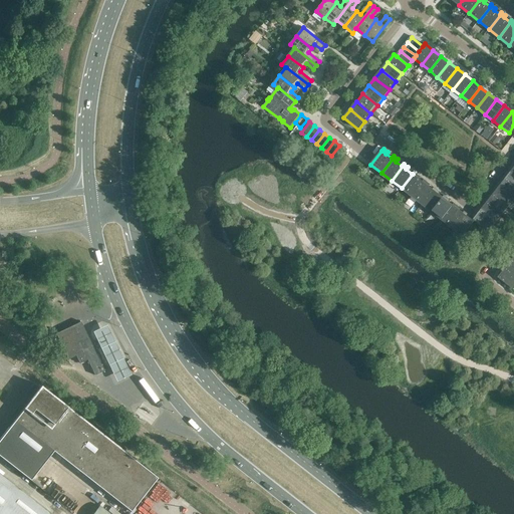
[(412,196),(423,182),(416,177),(418,175),(414,172),(412,174),(413,174),(402,188),(412,196)]
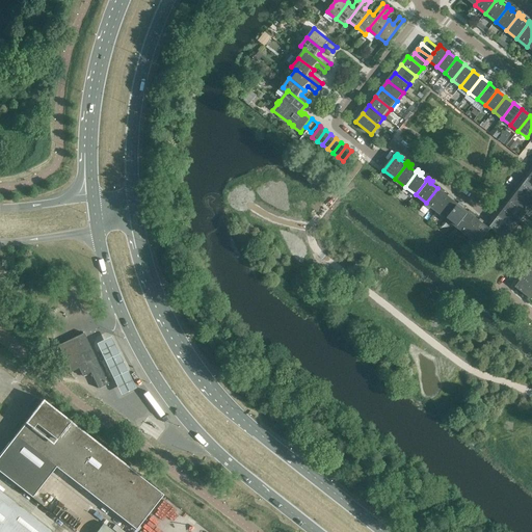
[(531,179),(529,178),(523,186),(531,192),(531,179)]
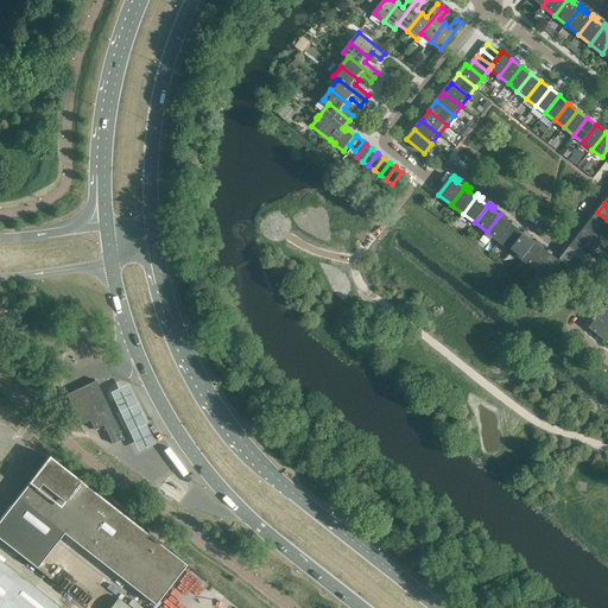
[(512,225),(505,219),(506,216),(501,213),(500,215),(487,232),(499,241),(512,225)]
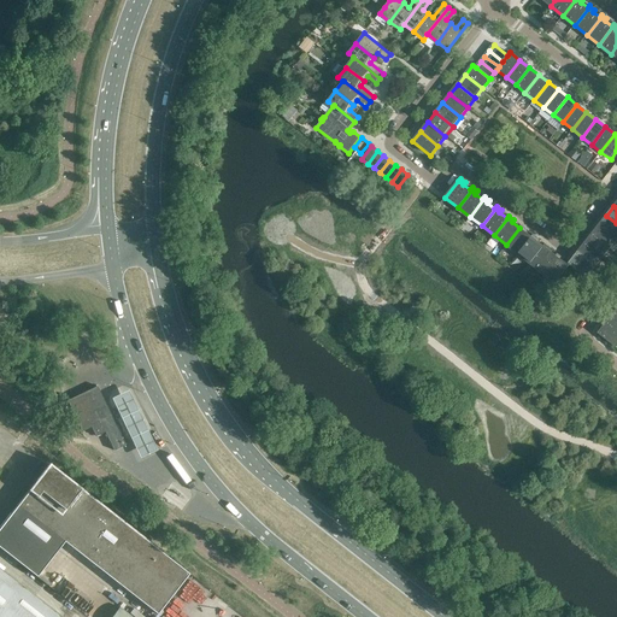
[(616,238),(616,223),(606,216),(599,225),(616,239),(616,238)]
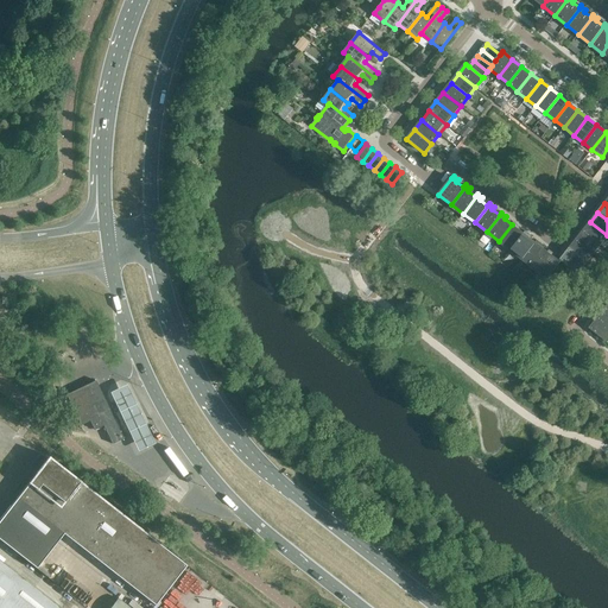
[(524,234),(517,228),(518,226),(513,222),(512,225),(499,241),(511,251),(524,234)]
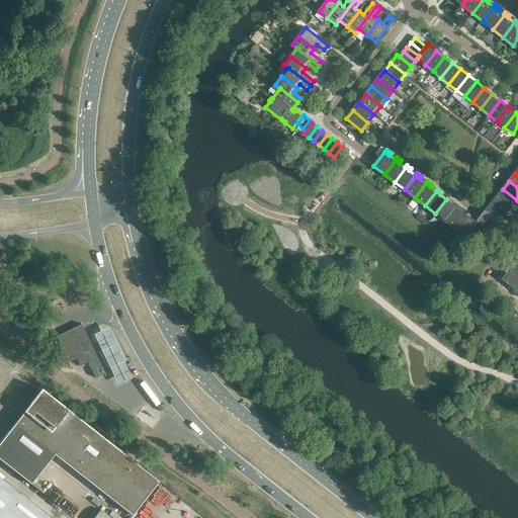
[(517,200),(503,189),(497,197),(511,208),(517,200)]
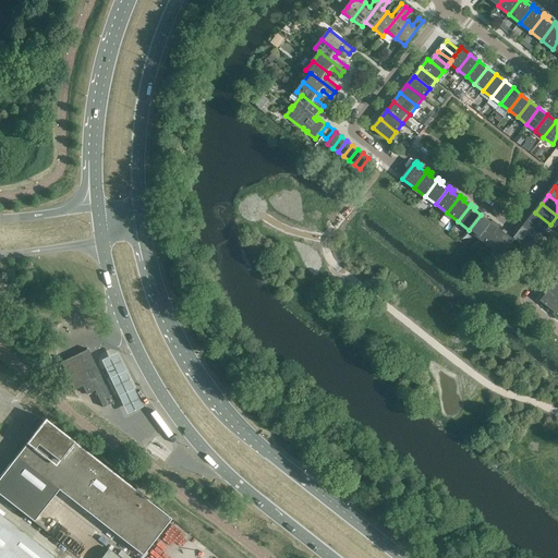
[(480,239),(492,223),(492,222),(485,218),(486,216),(482,211),(481,215),(469,230),(480,239)]
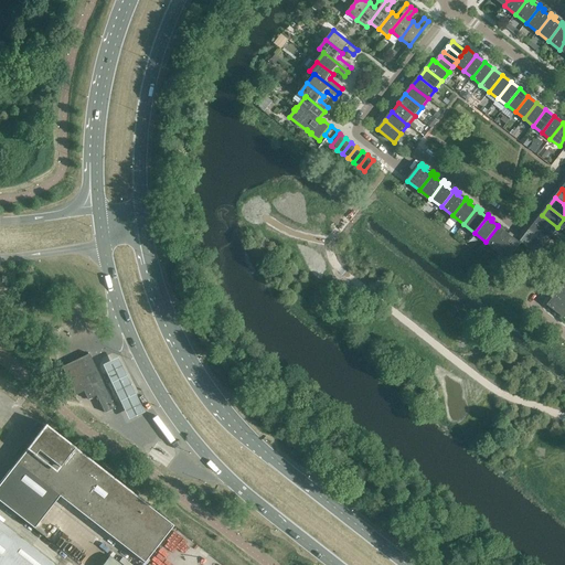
[(557,227),(542,215),(535,223),(551,236),(557,227)]
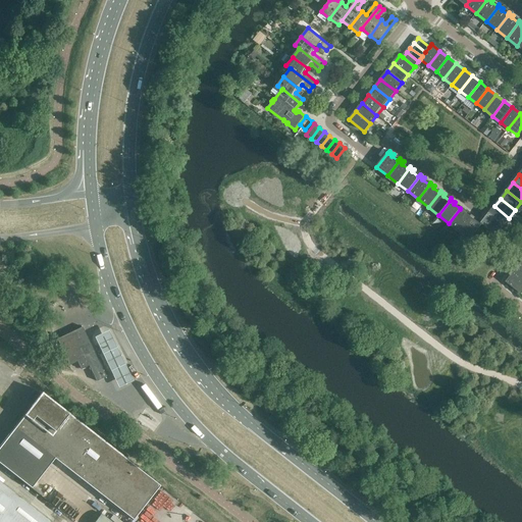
[(470,216),(464,212),(465,209),(461,206),(460,208),(460,209),(449,223),(459,231),(470,216)]
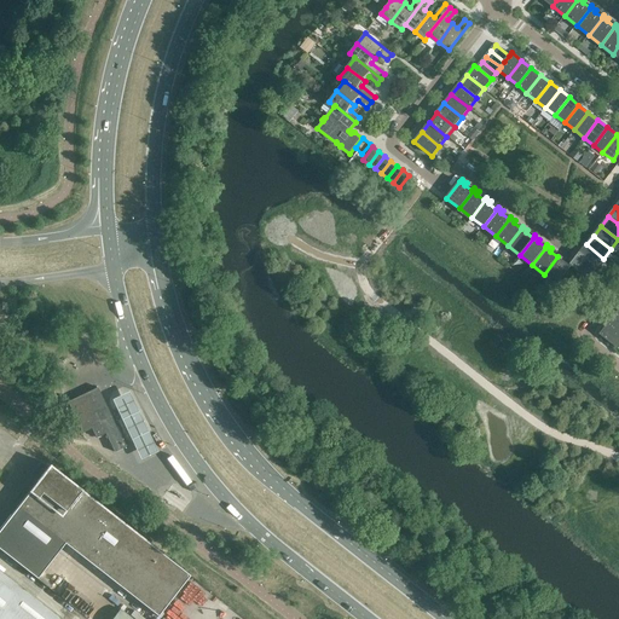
[(603,259),(586,244),(579,254),(596,268),(603,259)]
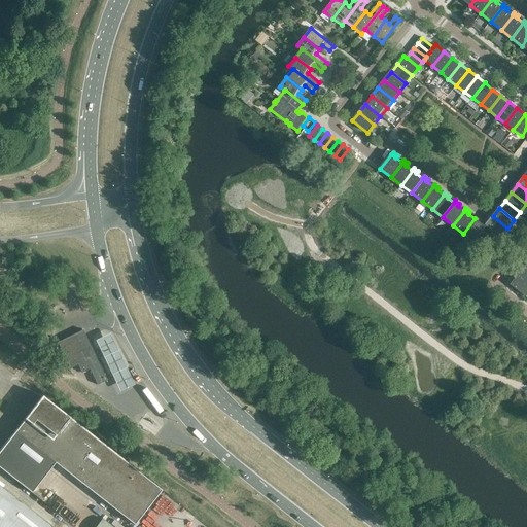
[(473,242),(485,227),(479,221),(480,219),(476,216),(475,218),(463,234),(473,242)]
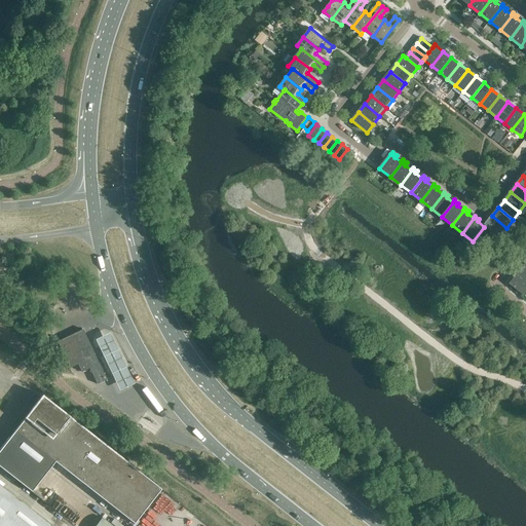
[(506,228),(492,216),(485,225),(500,236),(506,228)]
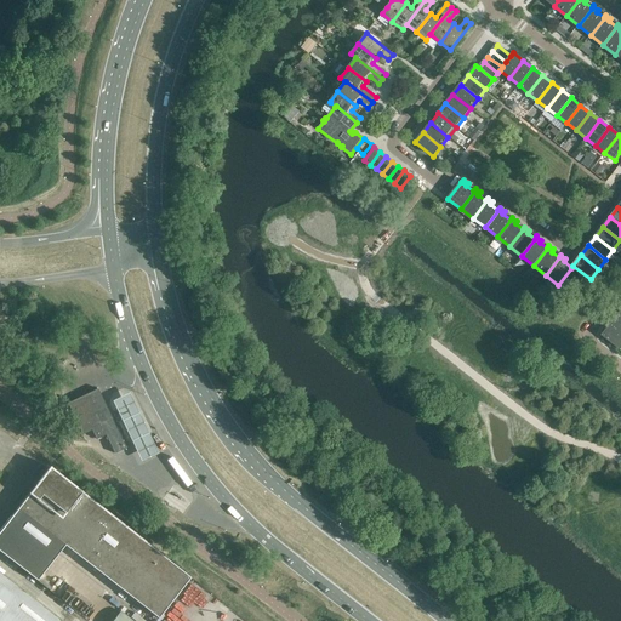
[(620,318),(617,315),(610,325),(620,332),(620,318)]
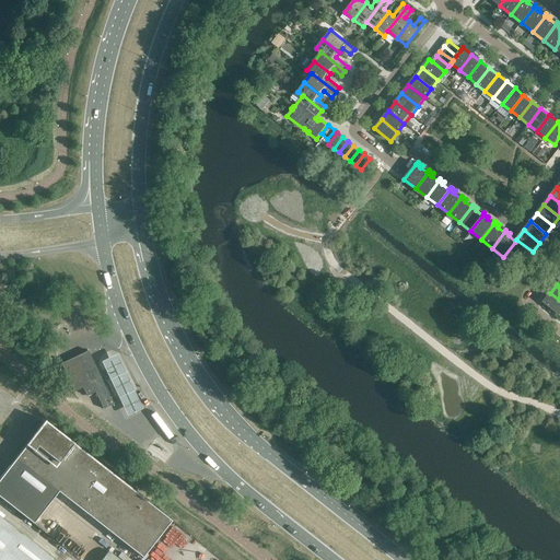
[(559,313),(559,300),(550,293),(544,302),(559,315),(559,313)]
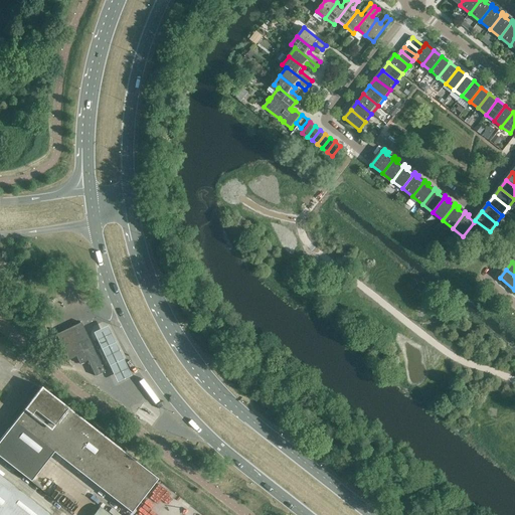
[(105,372),(81,323),(60,333),(56,335),(68,360),(72,358),(76,356),(80,364),(81,363),(80,363),(87,360),(88,361),(88,360),(96,376),(105,372)]
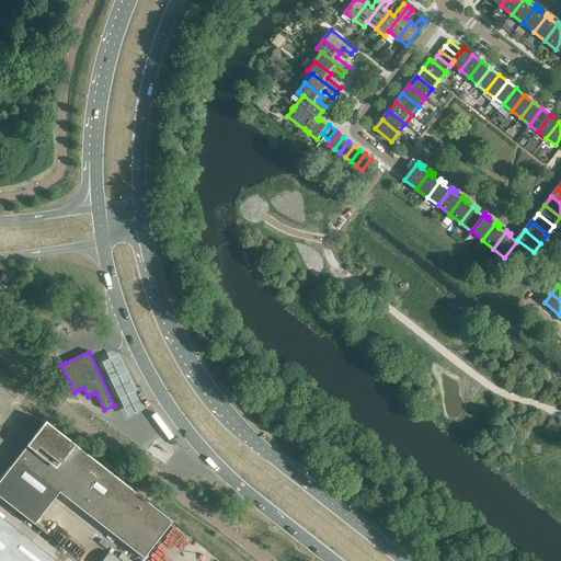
[(105,361),(102,363),(128,416),(130,415),(139,411),(145,409),(117,355),(113,357),(105,361)]
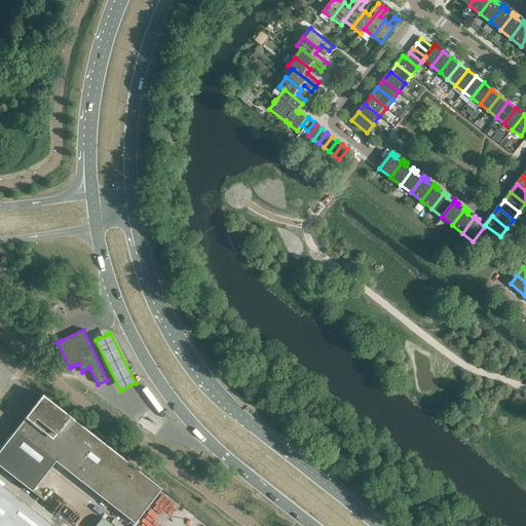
[(161,489),(148,479),(42,397),(15,430),(135,524),(161,489)]
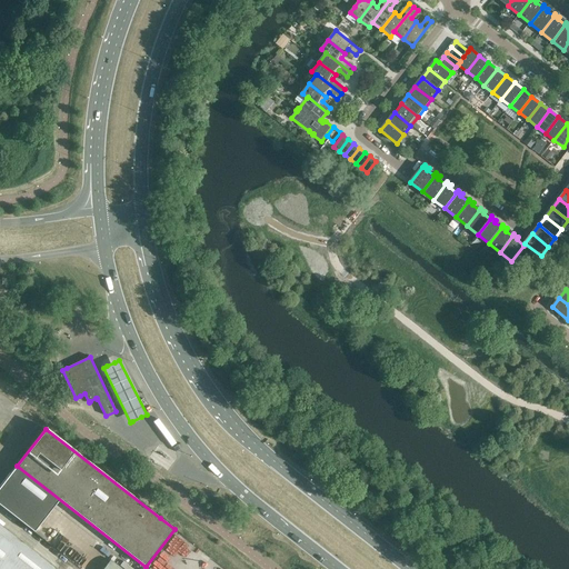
[(7,480),(6,479),(0,487),(0,505),(35,532),(49,513),(7,480)]
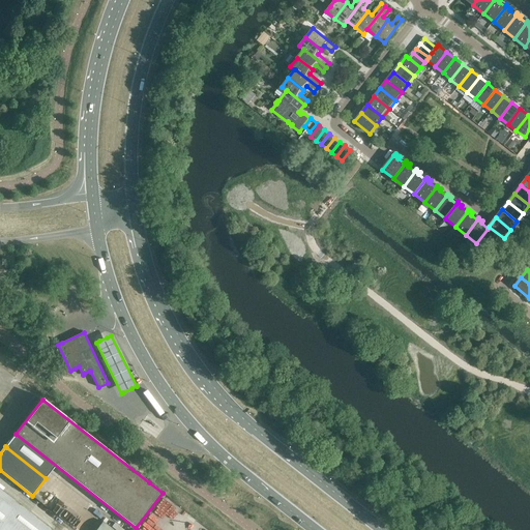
[(0,503),(0,529),(53,529),(7,494),(0,503)]
